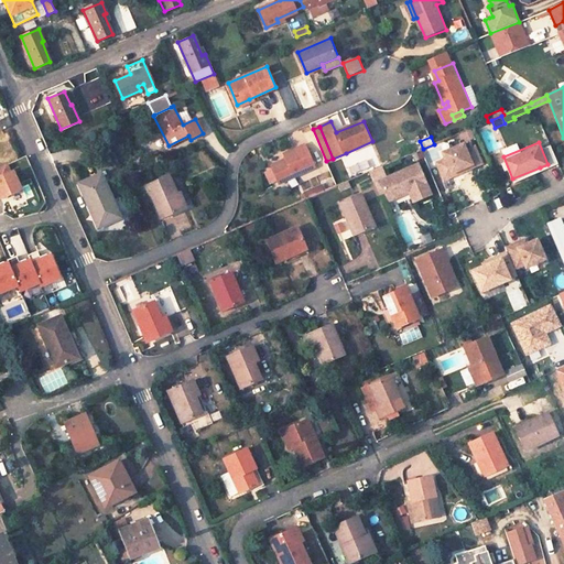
[(289,158),(274,164),(281,182),(316,166),(307,143),(286,153),(289,158)]
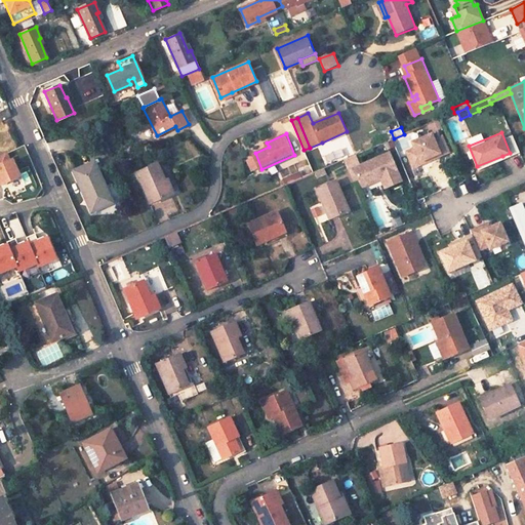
[(413,148),(405,152),(412,167),(420,164),(419,161),(438,153),(439,156),(447,152),(441,136),(433,139),(431,134),(411,143),(413,148)]
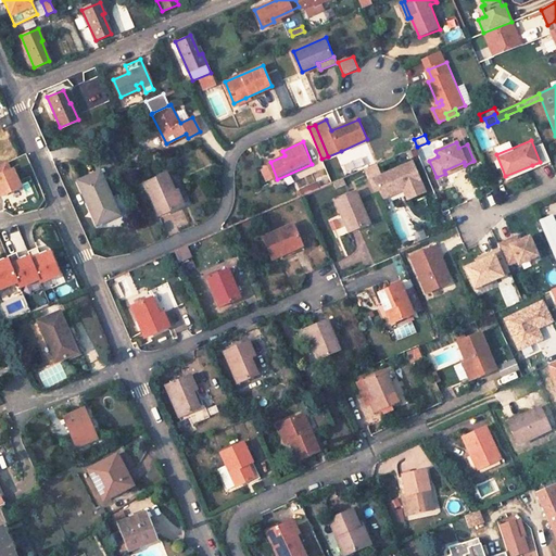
[(0,196),(20,187),(12,169),(9,171),(5,162),(0,164),(0,196)]
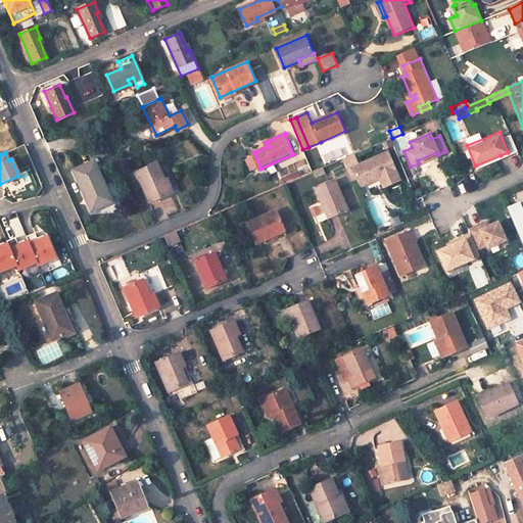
[(398,180),(386,152),(351,168),(358,182),(377,174),(379,178),(382,187),(398,180)]
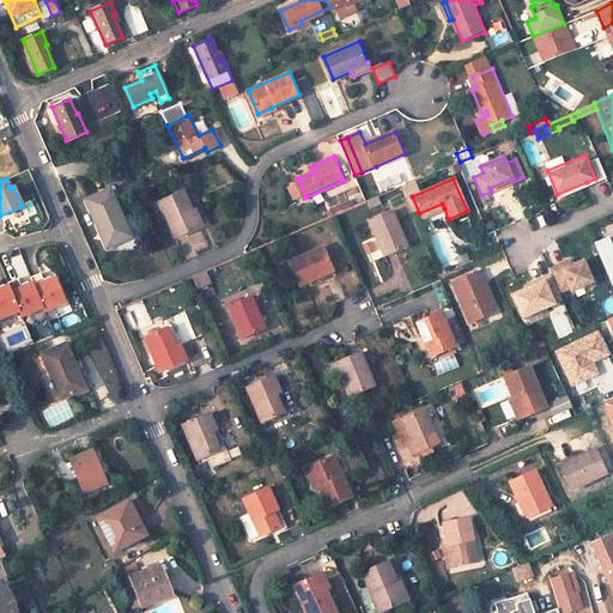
[(491,192),(513,182),(511,178),(490,188),(491,192)]
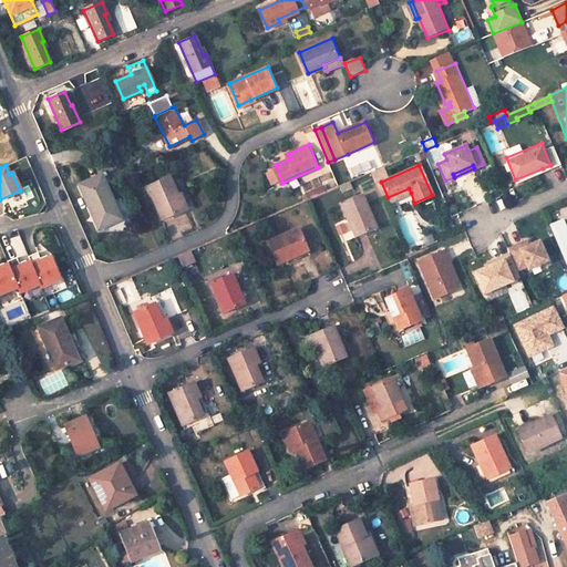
[(102,174),(79,184),(99,228),(122,219),(102,174)]
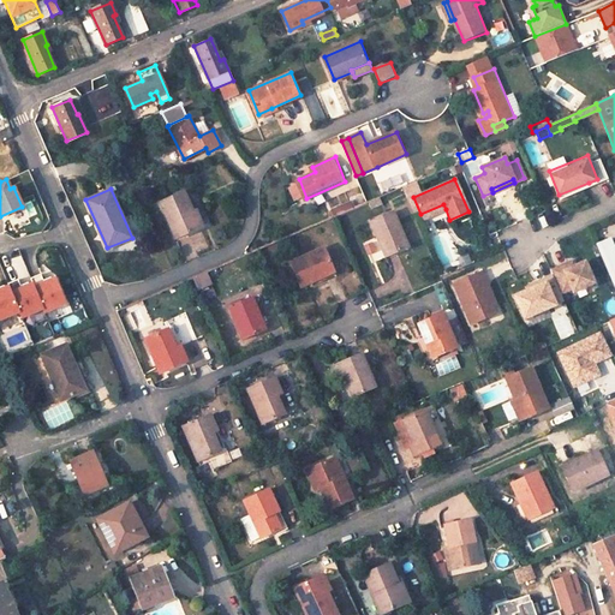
[(195,212),(185,192),(161,202),(178,238),(198,230),(191,213),(195,212)]
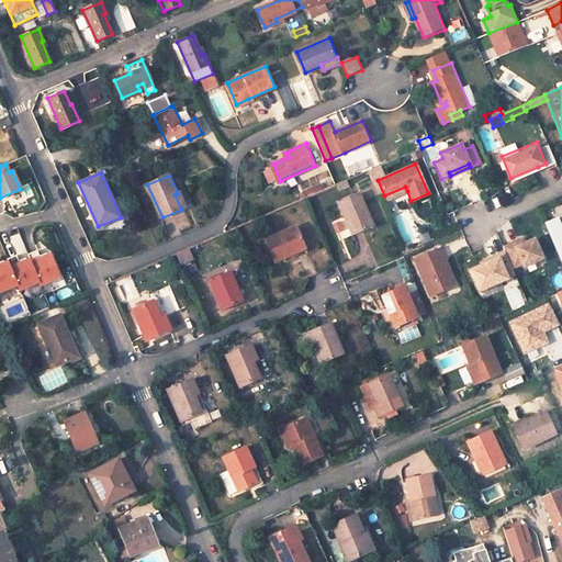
[(405,187),(384,195),(386,200),(407,191),(405,187)]
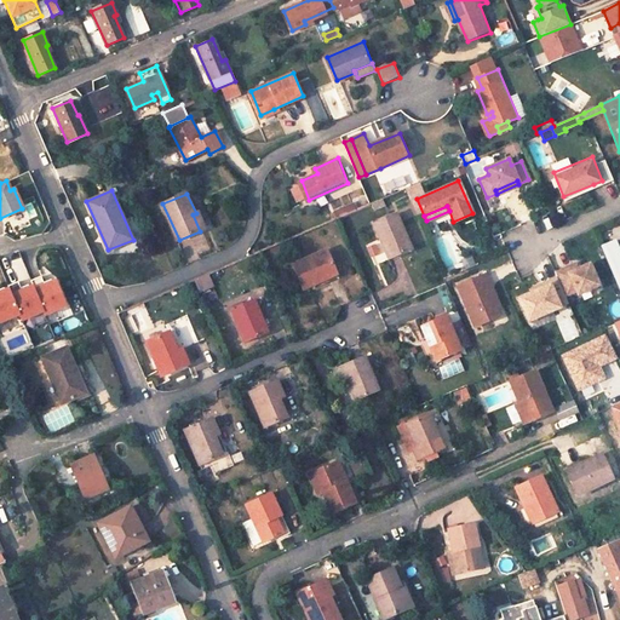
[(196,213),(193,214),(200,231),(206,229),(199,212),(196,213)]
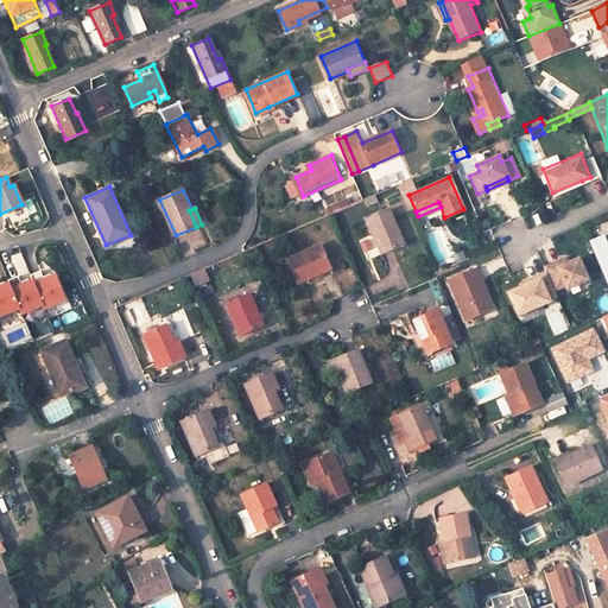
[(404,245),(390,210),(367,220),(382,254),(404,245)]
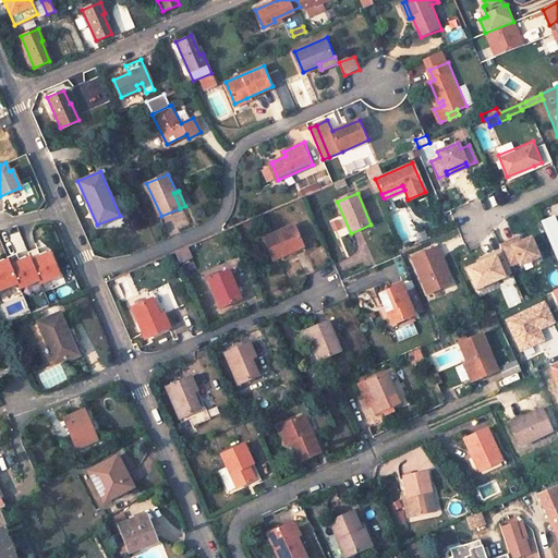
[(557,223),(555,225),(552,216),(541,220),(557,262),(557,223)]
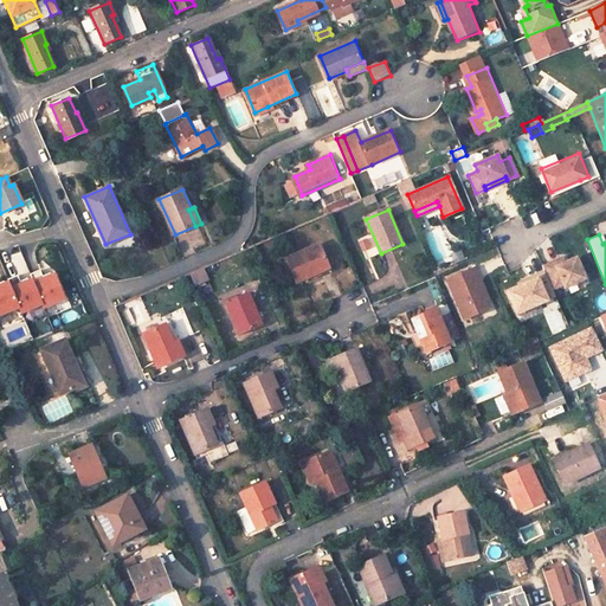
[(320,244),(287,258),(296,282),(316,274),(314,270),(328,264),(320,244)]
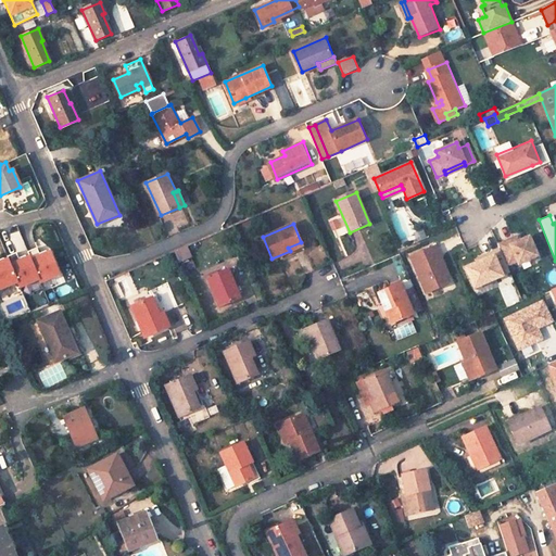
[(503,258),(506,265),(516,261),(517,264),(536,255),(528,237),(519,241),(518,238),(514,240),(514,238),(506,241),(497,244),(500,249),(503,258)]
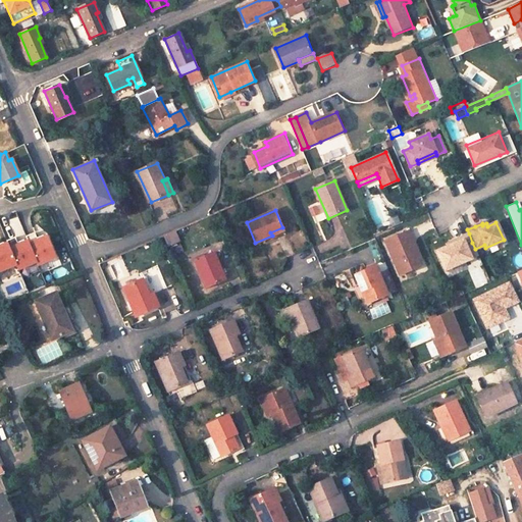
[(282,227),(270,232),(272,236),(273,238),(284,232),(282,227)]
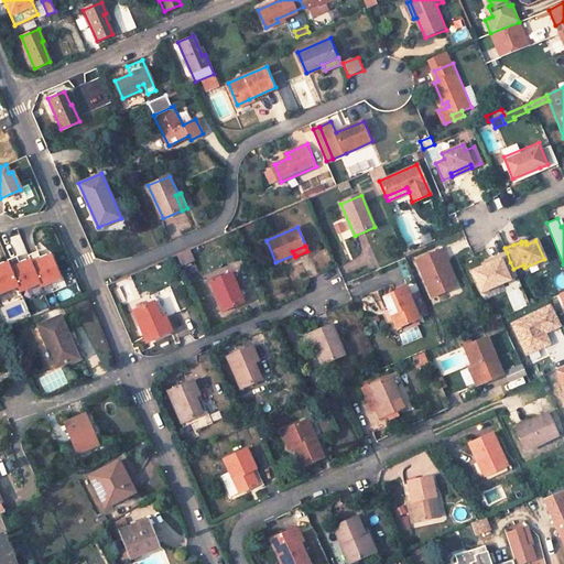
[(441,260),(444,259),(441,249),(415,260),(431,297),(453,288),(449,280),(441,260)]
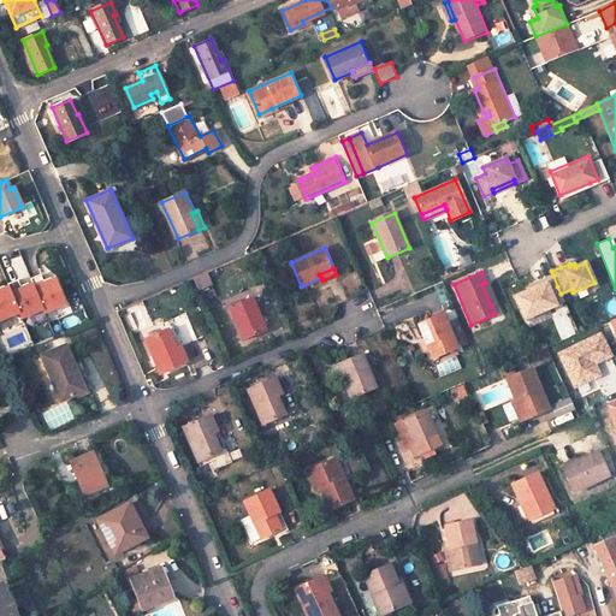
[(51,280),(43,283),(42,280),(40,274),(29,278),(31,284),(42,309),(43,313),(65,303),(54,279),(51,280)]
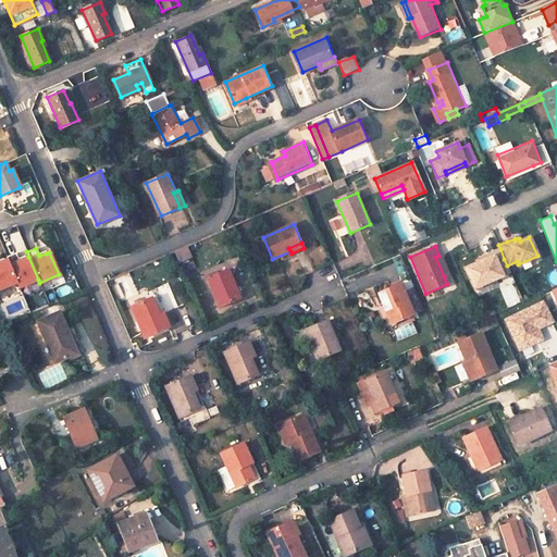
[(507,265),(504,259),(500,249),(491,254),(483,257),(484,259),(477,262),(466,268),(474,288),(503,276),(503,275),(510,272),(507,265)]
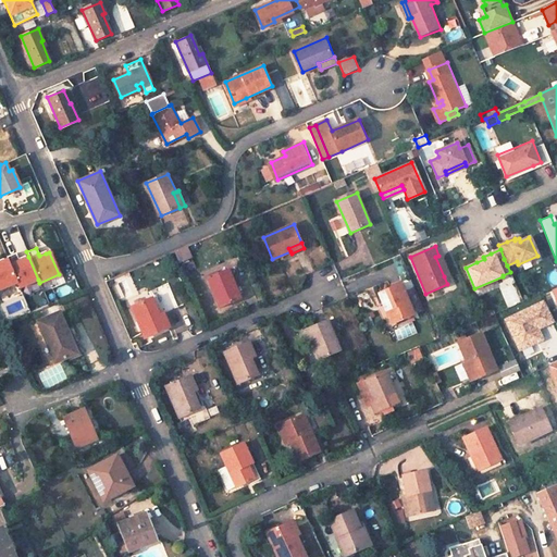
[(25,258),(19,261),(17,259),(15,252),(7,257),(8,259),(16,282),(20,287),(38,280),(28,257),(25,258)]
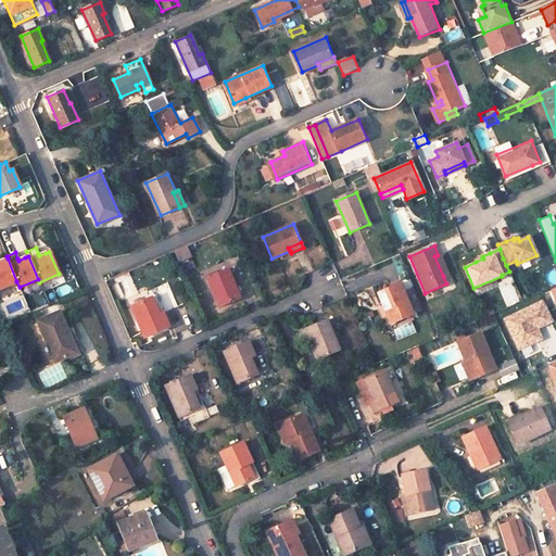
[(443,276),(446,275),(438,255),(434,256),(443,276)]
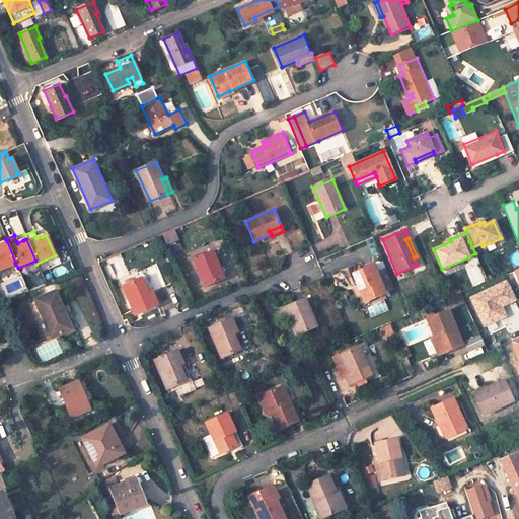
[(4,243),(0,244),(0,269),(15,263),(7,241),(4,243)]
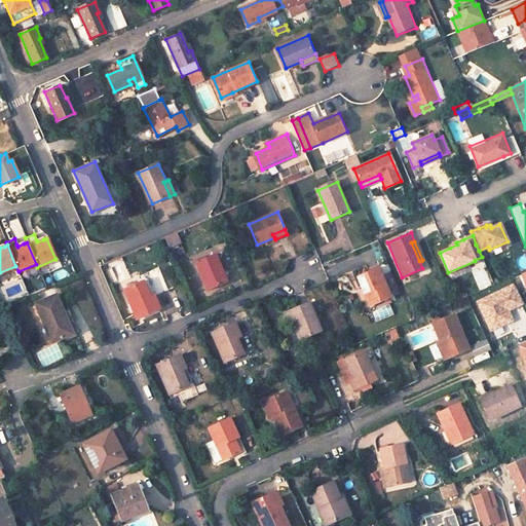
[(226,280),(215,254),(195,263),(207,289),(226,280)]
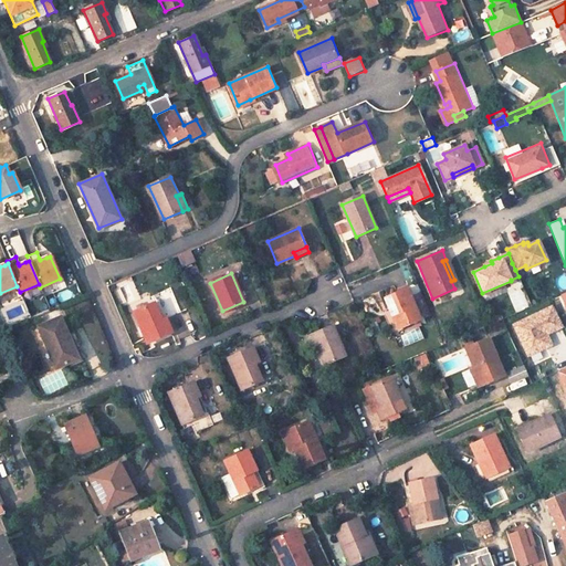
[(407,289),(385,297),(392,316),(396,315),(401,327),(420,320),(407,289)]
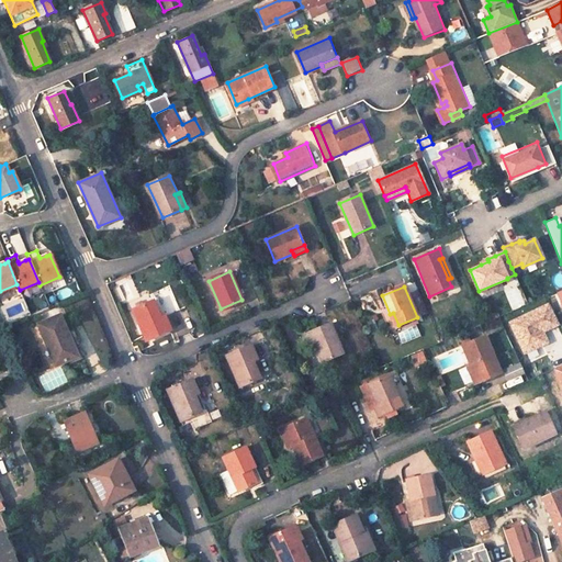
[(160,317),(153,301),(132,310),(146,340),(171,329),(166,316),(160,317)]
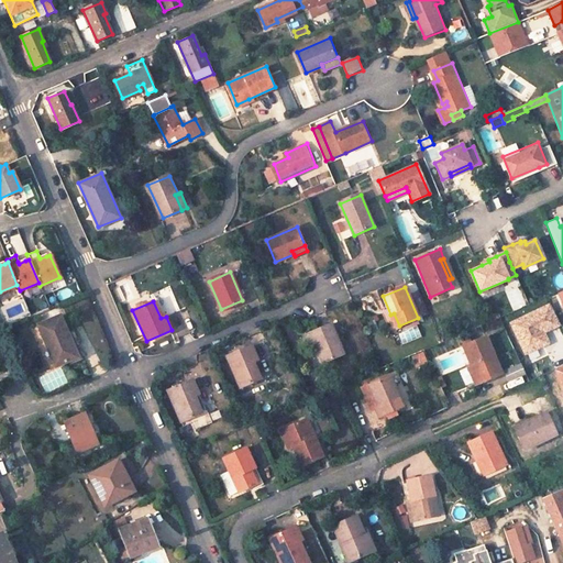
[(549,304),(510,322),(525,352),(543,343),(539,333),(543,331),(559,324),(549,304)]
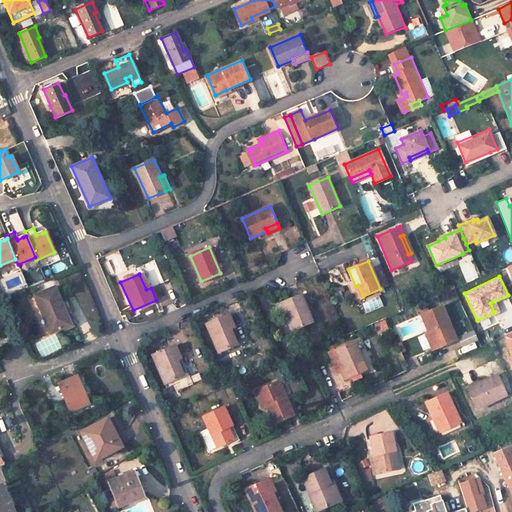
[(54,287),(34,296),(50,332),(70,324),(54,287)]
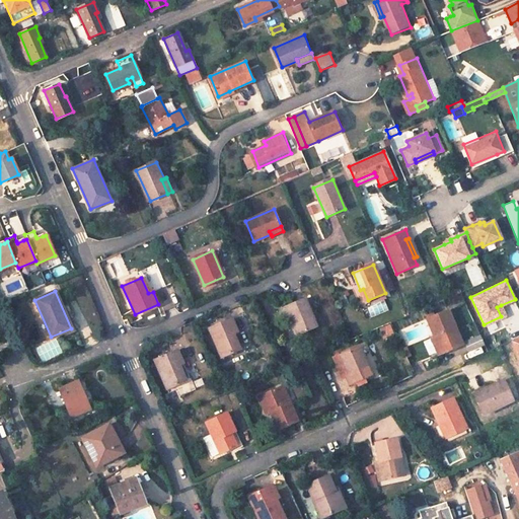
[(285,306),(297,335),(316,325),(305,298),(285,306)]
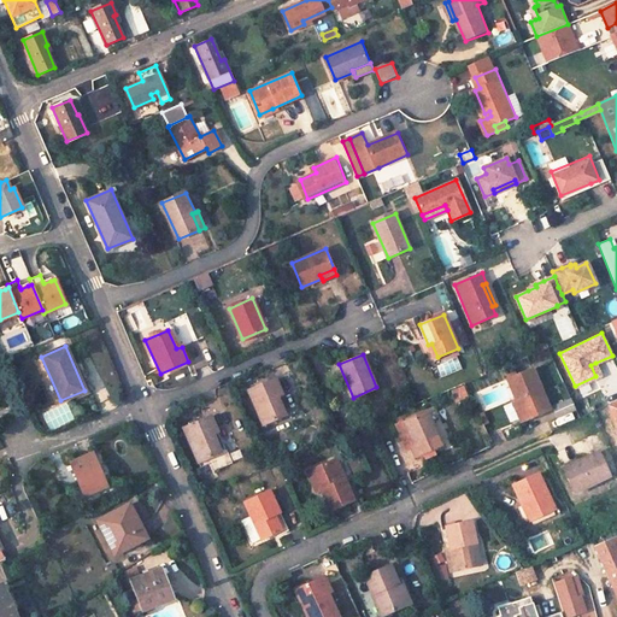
[(595,363),(591,365),(595,376),(600,375),(595,363)]
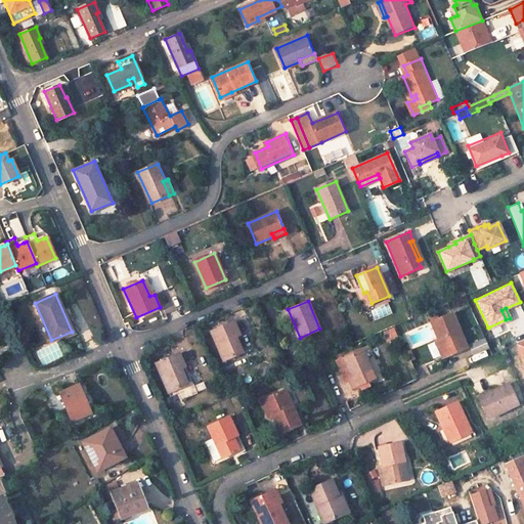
[(432,322),(439,340),(446,357),(468,348),(452,313),(432,322)]
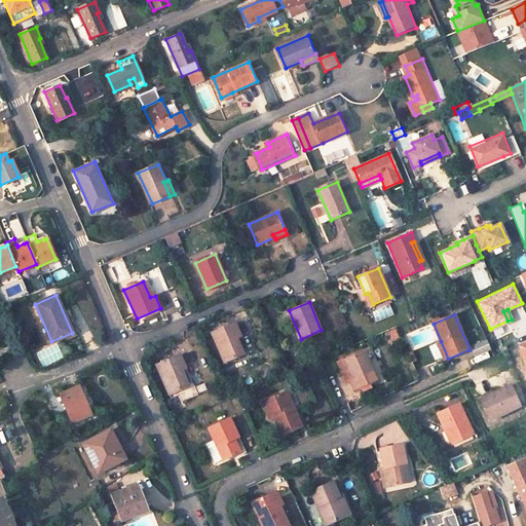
[(211,332),(224,362),(242,353),(235,338),(240,336),(234,323),(211,332)]
